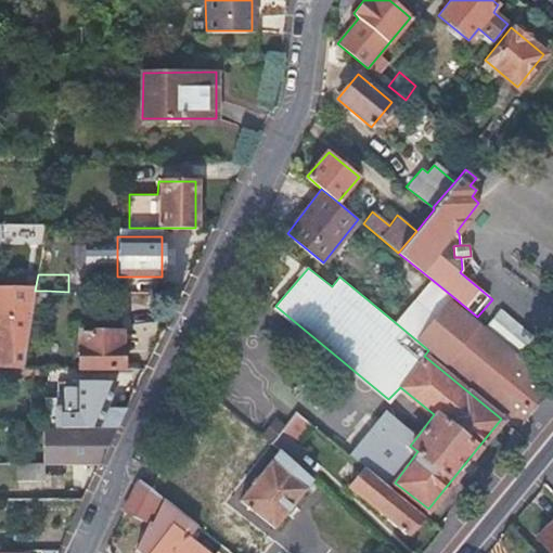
[(551,386),(450,301),(452,296),(429,278),(395,322),(428,350),(518,425),(551,386)]
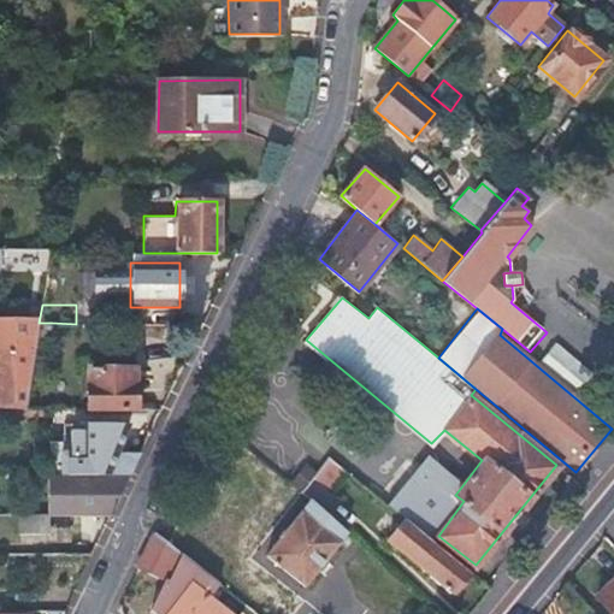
[(40,317),(0,317),(0,408),(4,408),(25,408),(37,335),(39,323),(40,317)]
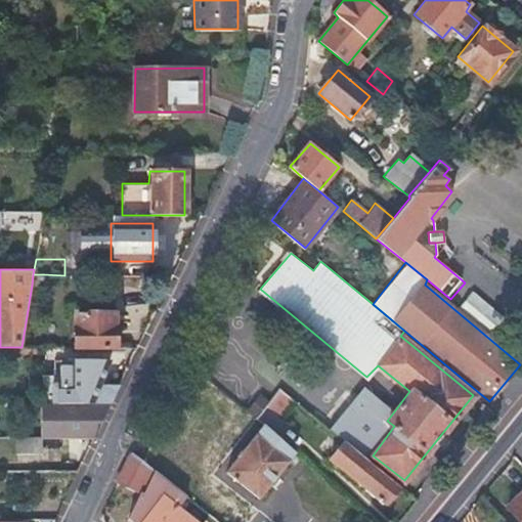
[(44,285),(44,274),(33,274),(32,285),(44,285)]
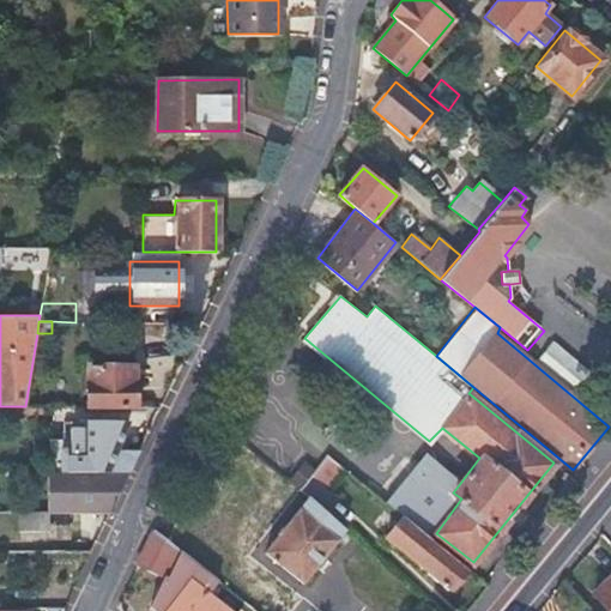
[(88,406),(138,406),(137,366),(88,367),(88,406)]
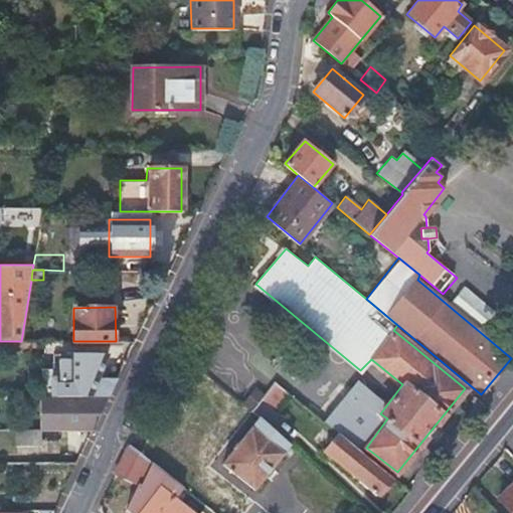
[(109,395),(117,377),(107,377),(107,373),(101,372),(106,353),(66,353),(65,359),(59,360),(58,378),(51,377),(51,396),(109,395)]
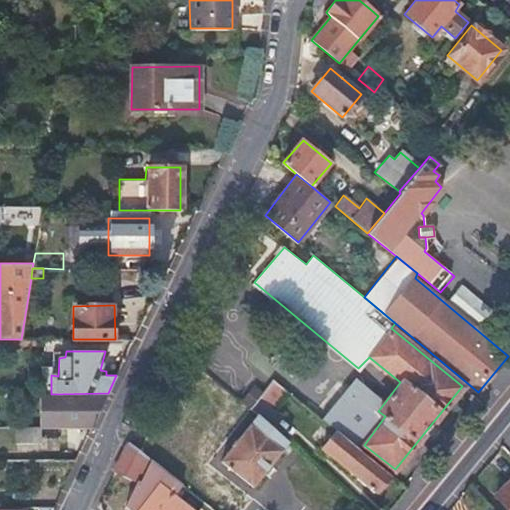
[(281,384),(274,378),(263,392),(252,405),(260,413),(274,425),(284,413),(272,397),(281,384)]
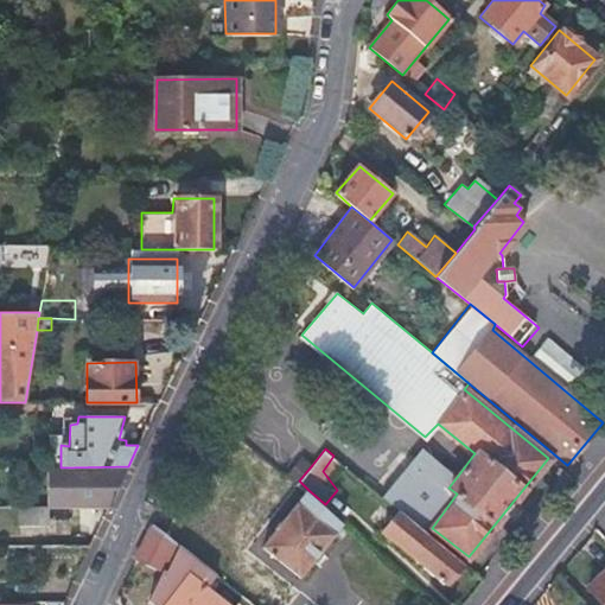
[(299,481),(312,465),(303,457),(288,473),(299,481)]
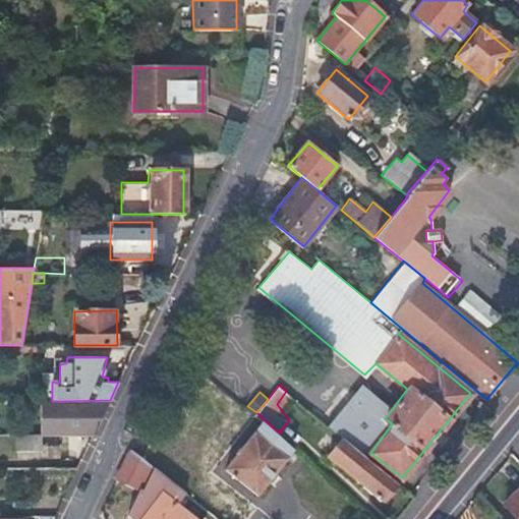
[(385,418),(392,409),(370,392),(354,393),(329,425),(340,434),(367,457),(370,453),(392,423),(385,418)]
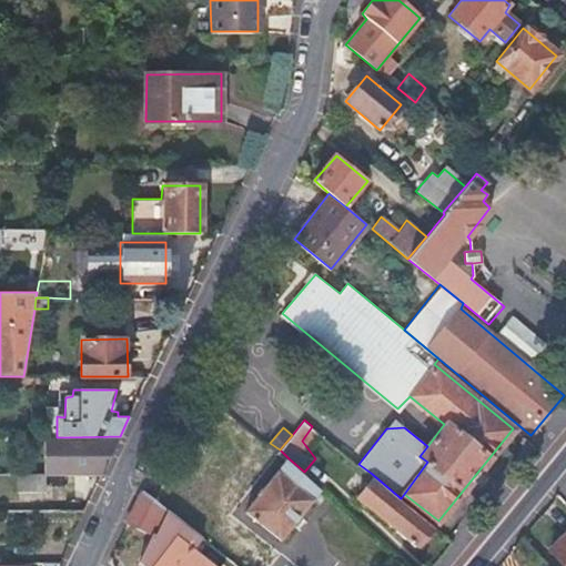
[(47,437),(43,437),(44,474),(102,474),(120,436),(57,437),(47,437)]
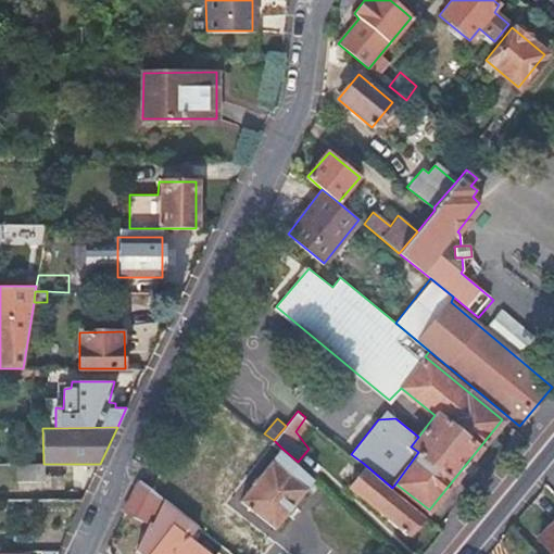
[(298,462),(282,449),(243,498),(277,525),(315,478),(298,462)]
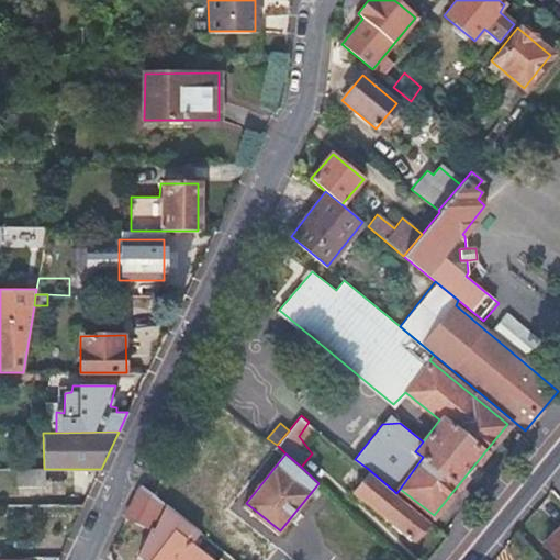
[(396,493),(367,468),(351,486),(364,499),(364,501),(411,538),(432,521),(396,493)]
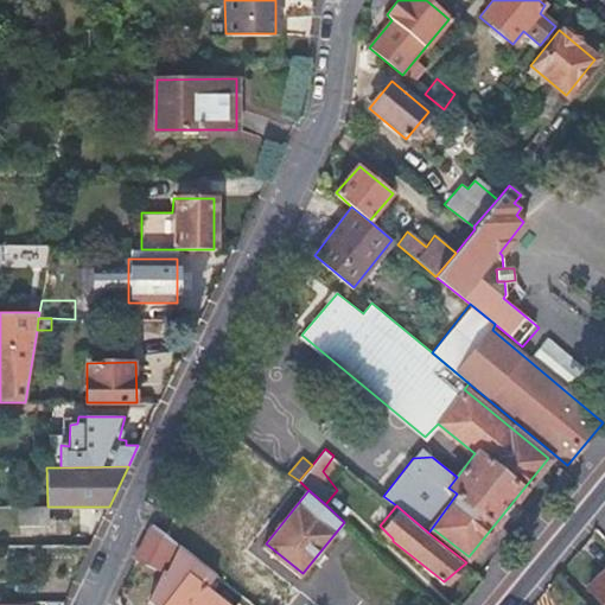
[(48,507),(19,507),(19,524),(48,523),(48,507)]
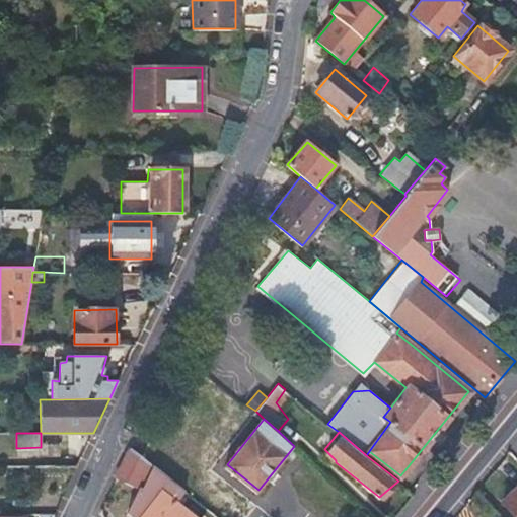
[(154,465),(130,447),(116,476),(143,489),(154,465)]
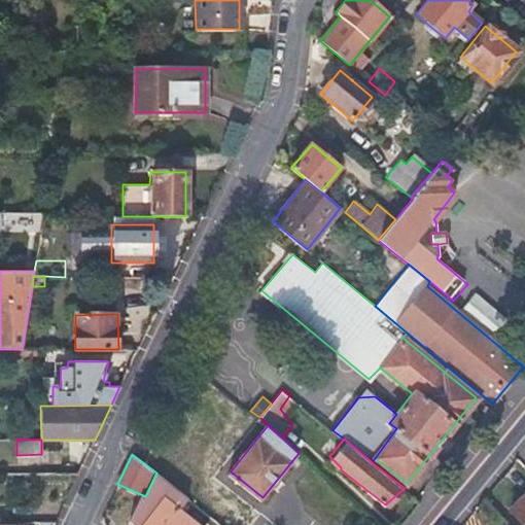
[(175,493),(169,501),(198,524),(205,524),(210,520),(175,493)]
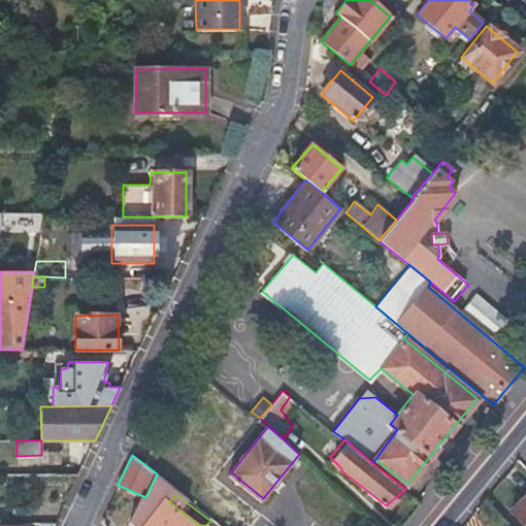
[(525,496),(511,512),(523,525),(525,525),(525,496)]
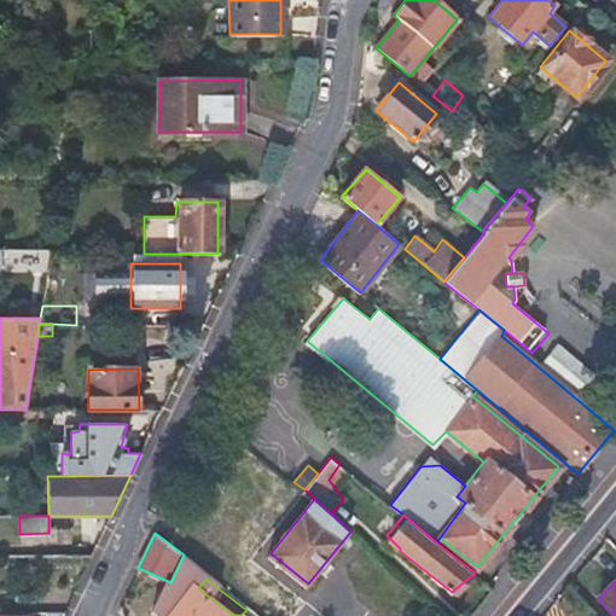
[(232,615),(198,588),(193,586),(170,615),(232,615)]
